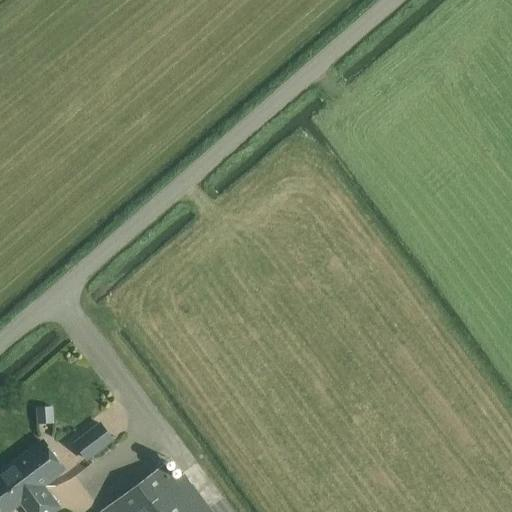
[(37,423),(53,422),(52,408),(36,409),(37,423)]
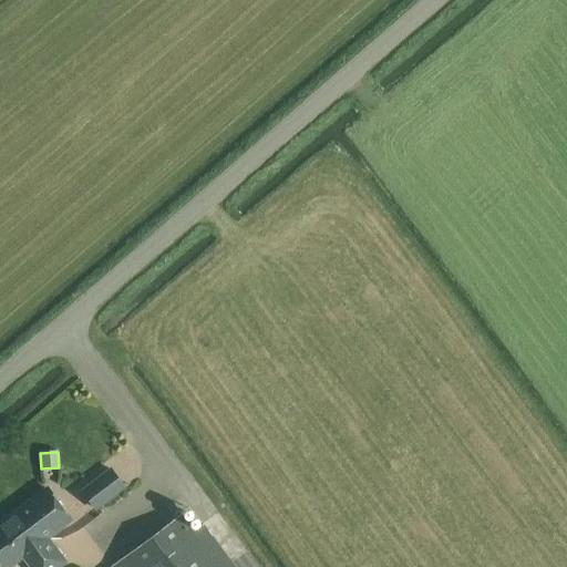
[(111,467),(81,491),(96,511),(126,487),(111,467)]
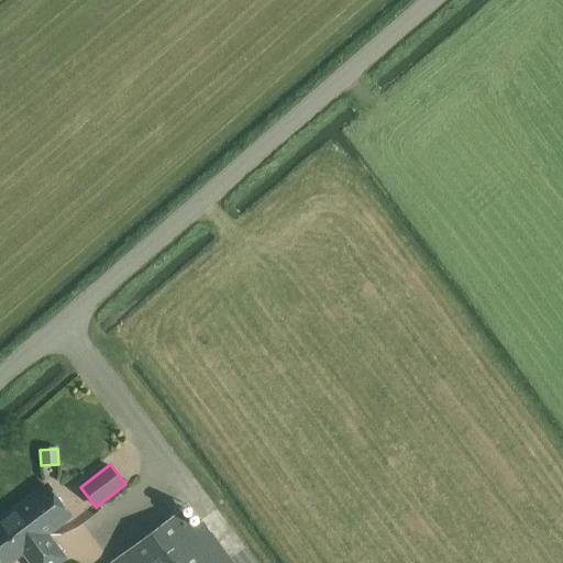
[(0,498),(0,518),(44,486),(34,473),(0,498)]
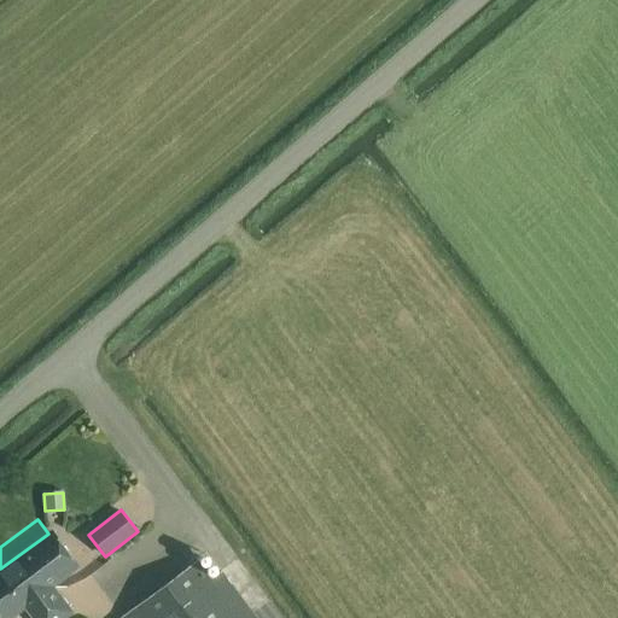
[(79,566),(52,531),(0,571),(0,614),(3,617),(10,617),(25,607),(34,617),(64,617),(73,612),(52,587),(79,566)]
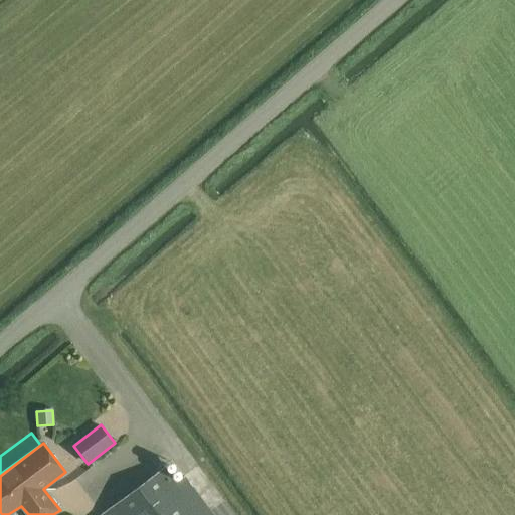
[(213,514),(184,476),(175,483),(164,468),(103,514),(102,514),(213,514)]
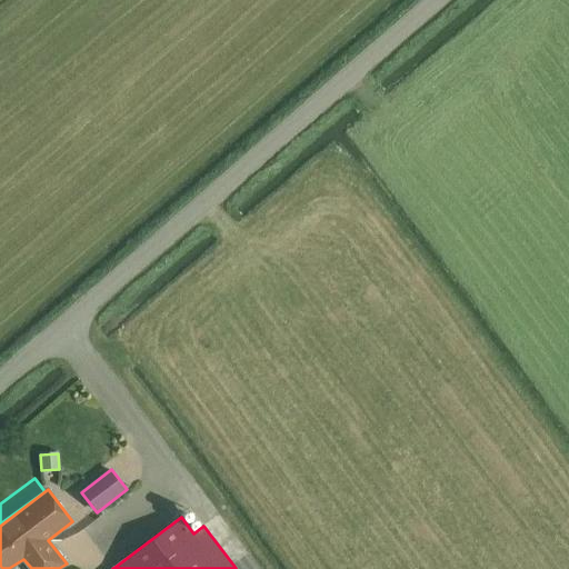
All buildings are outlined.
